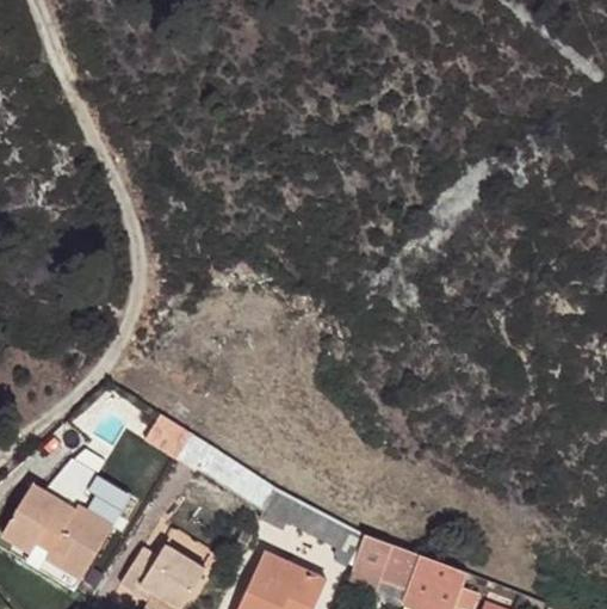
[(192,434),(179,425),(165,446),(179,455),(192,434)]
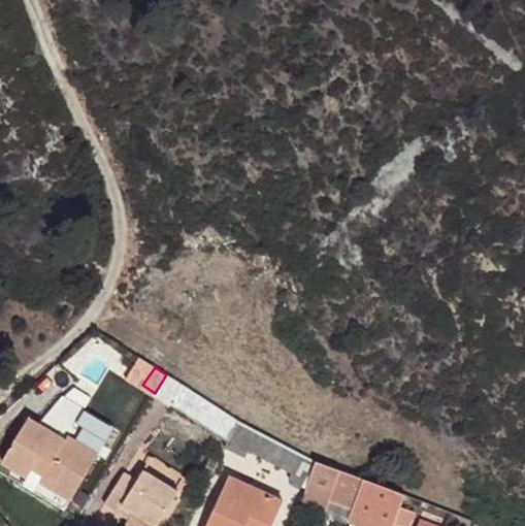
[(166,374),(155,393),(153,395),(170,405),(172,402),(183,385),(166,374)]
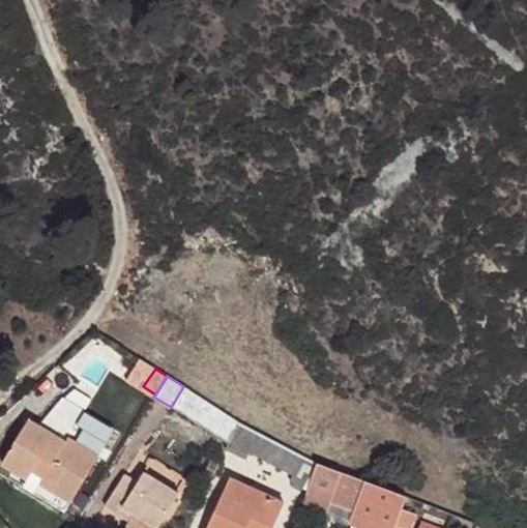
[(240,421),(183,386),(173,404),(230,441),(240,421)]
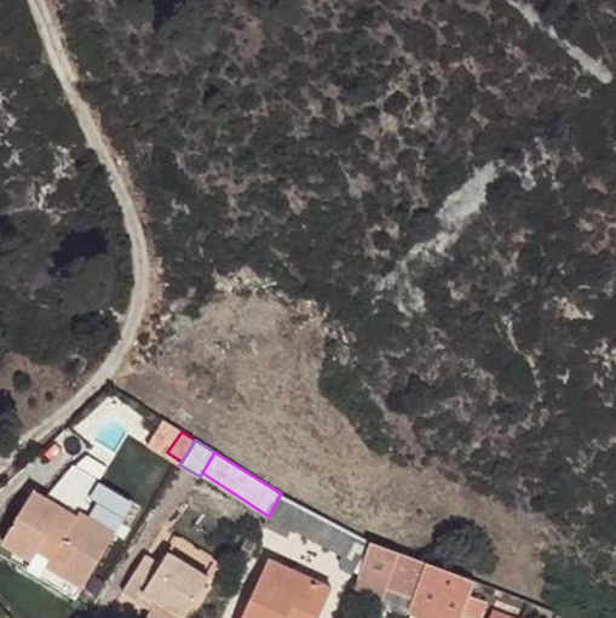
[(76,514),(80,508),(98,476),(76,463),(55,498),(76,514)]
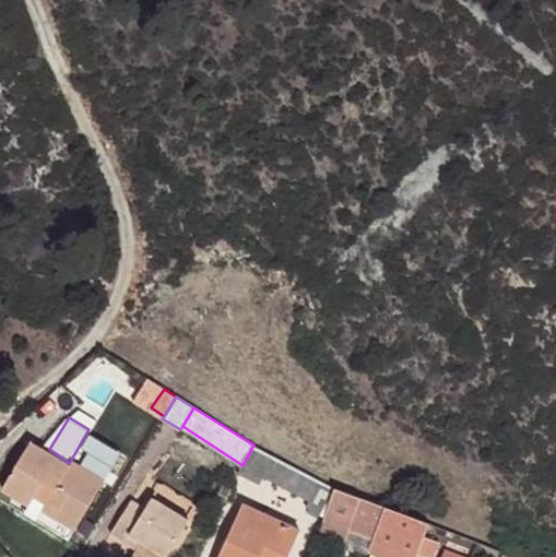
[(105,480),(72,458),(69,463),(49,449),(32,439),(2,483),(30,500),(36,492),(48,499),(44,506),(74,525),(105,480)]
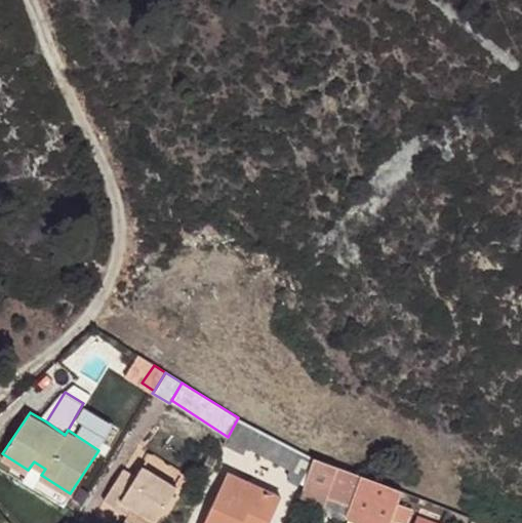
[(287,472),(293,452),(238,417),(228,437),(287,472)]
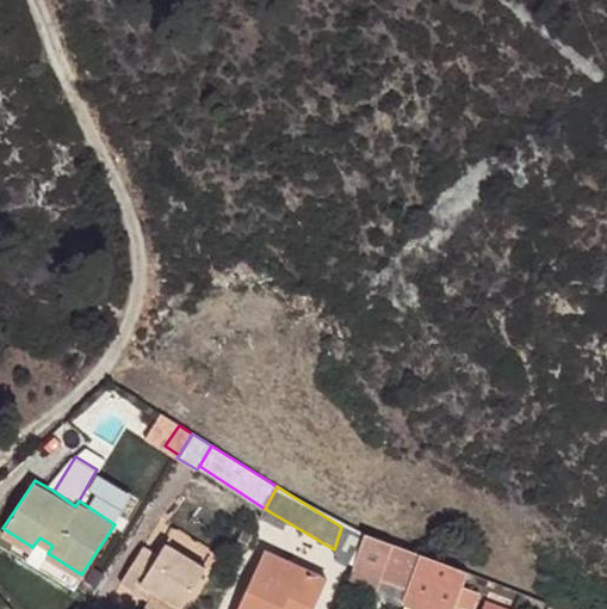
[(351,567),(360,539),(341,527),(334,549),(332,558),(351,567)]
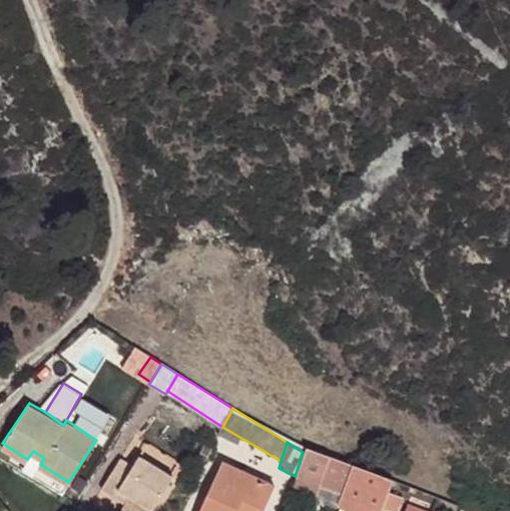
[(33,474),(40,464),(44,458),(33,451),(27,459),(22,467),(33,474)]
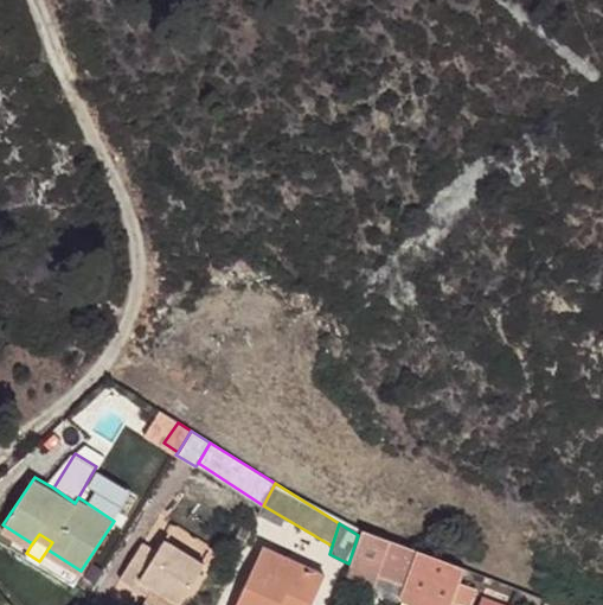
[(462,574),(414,556),(358,535),(348,564),(346,568),(341,585),(369,596),(374,580),(402,590),(396,604),(470,604),(474,596),(456,590),(462,574)]
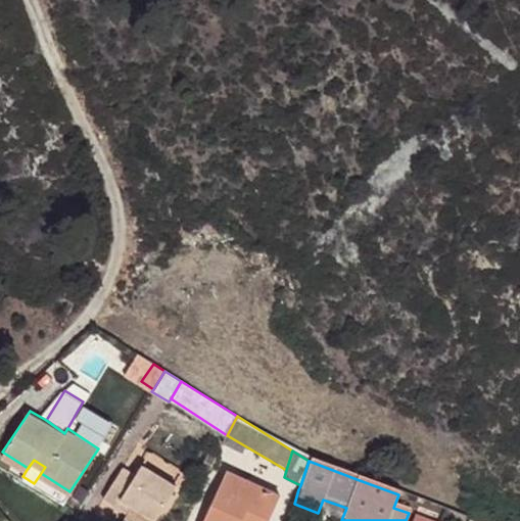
[(154,519),(177,485),(141,463),(135,474),(123,467),(105,494),(135,516),(139,510),(154,519)]
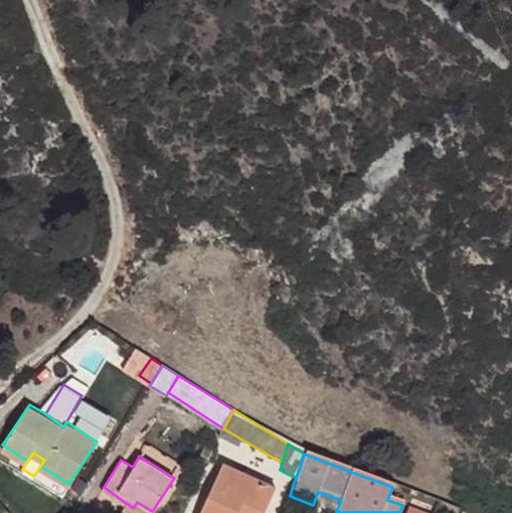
[(264,512),(276,490),(224,464),(199,512),(264,512)]
